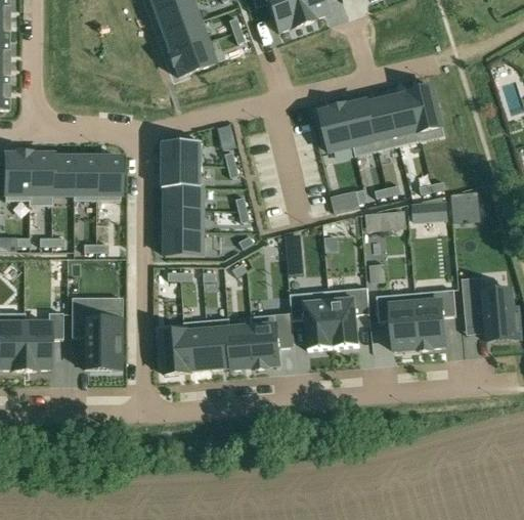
[(149,0),(154,12),(187,0),(149,0)]
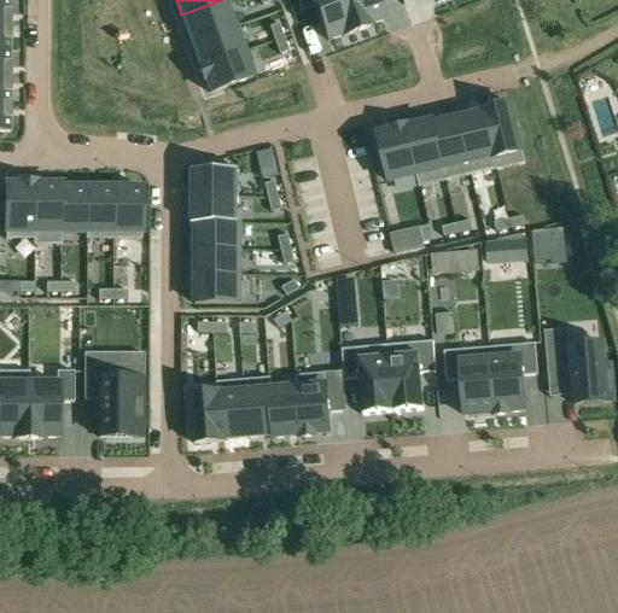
[(221,0),(181,15),(191,40),(234,24),(225,0),(221,0)]
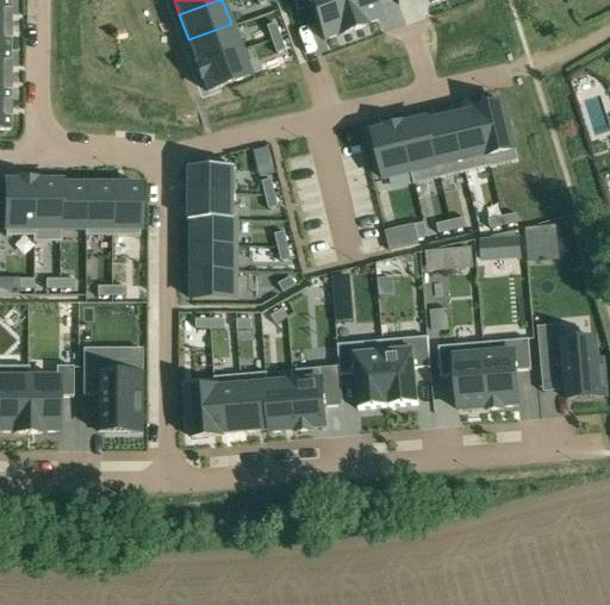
[(293,0),(297,10),(311,4),(323,37),(338,31),(340,32),(352,27),(341,0),(293,0)]
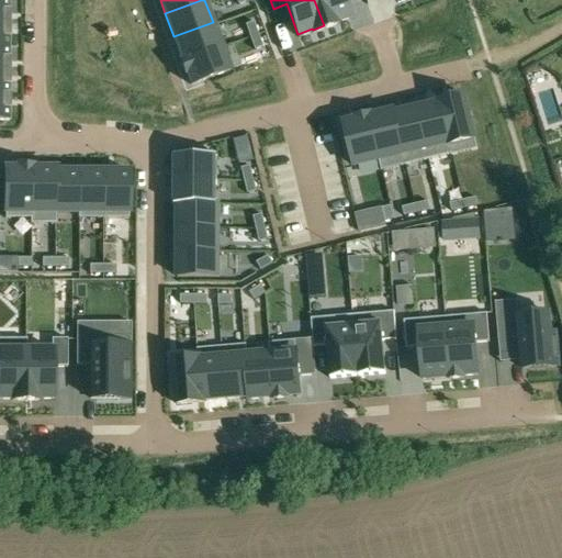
[(314,0),(324,25),(336,21),(335,20),(349,14),(344,0),(314,0)]
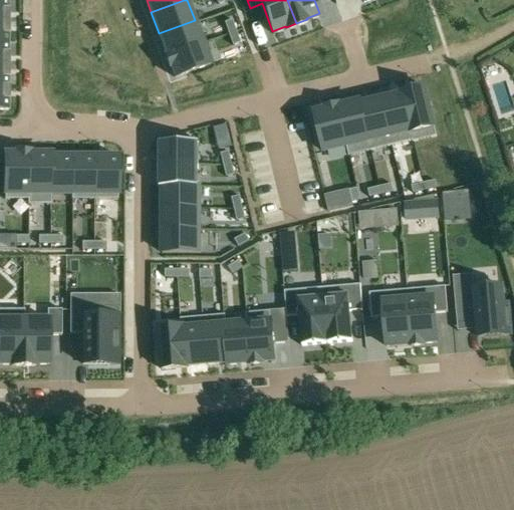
[(236,27),(232,16),(224,19),(228,30),(236,27)]
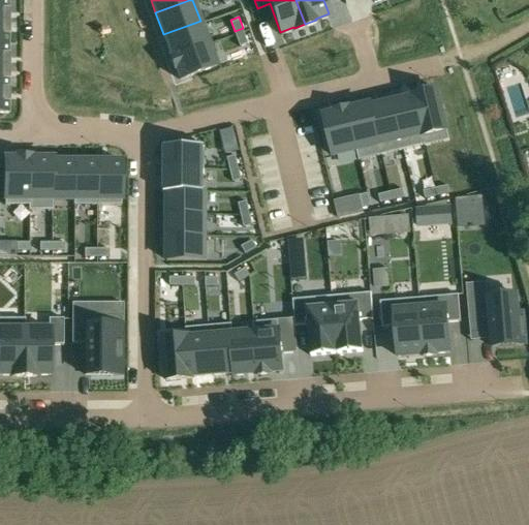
[(200,21),(163,34),(170,55),(208,41),(200,21)]
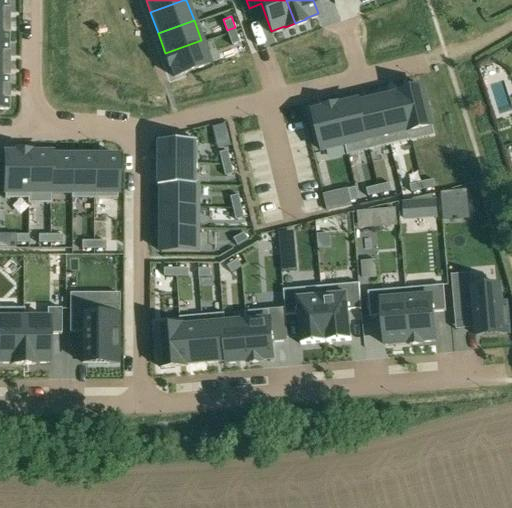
[(239,39),(235,27),(227,30),(231,42),(239,39)]
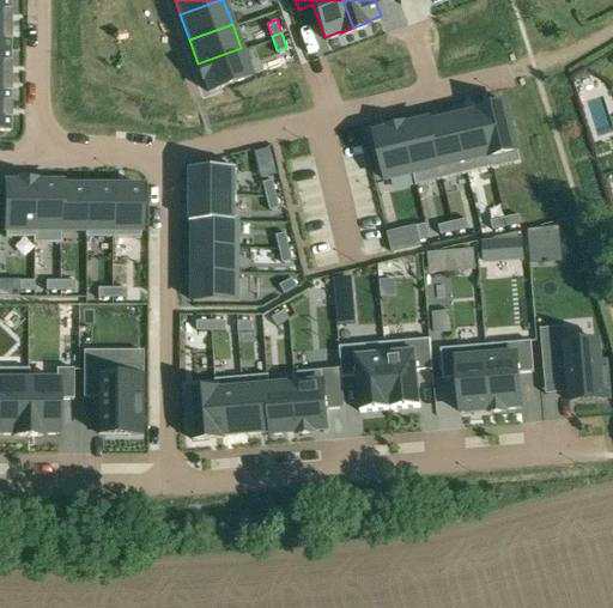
[(198,64),(195,65),(200,78),(202,77),(207,89),(250,73),(241,48),(198,64)]
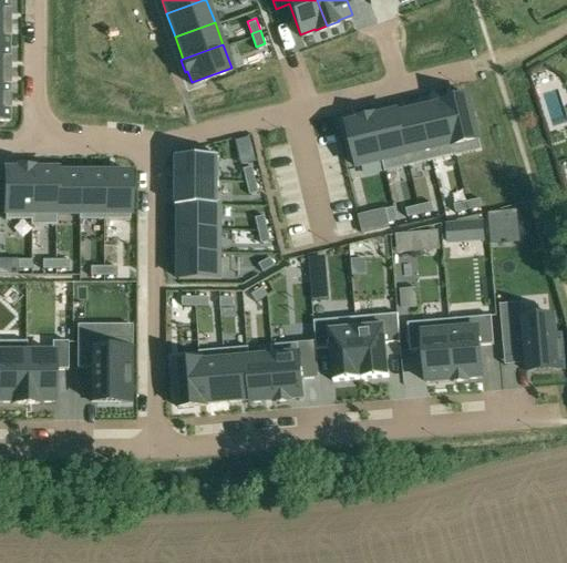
[(443,99),(443,100),(455,152),(455,153),(481,146),(468,92),(443,99)]
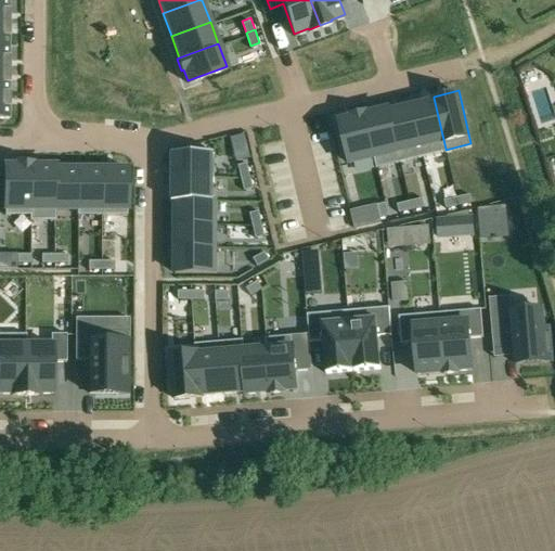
[(434,98),(411,103),(423,154),(446,149),(434,98)]
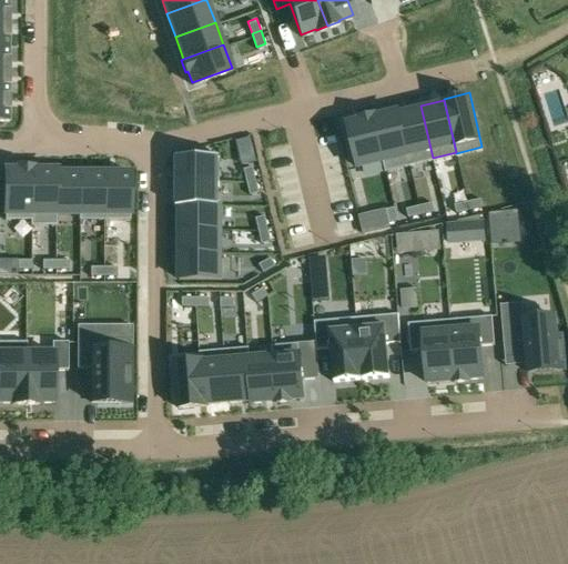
[(421,106),(397,111),(409,163),(433,158),(421,106)]
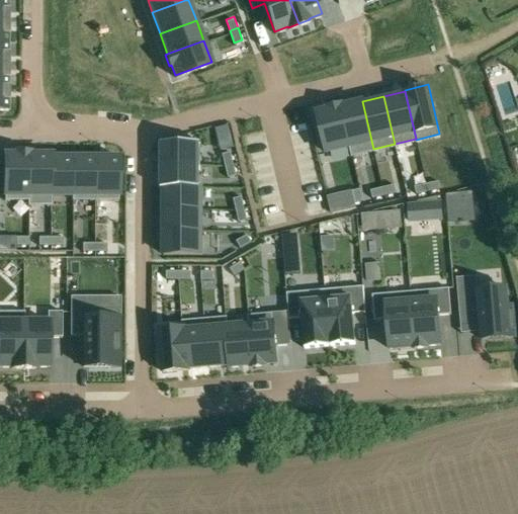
[(341,102),(340,103),(341,108),(350,144),(352,154),(373,149),(362,101),(361,99),(341,103),(341,102)]
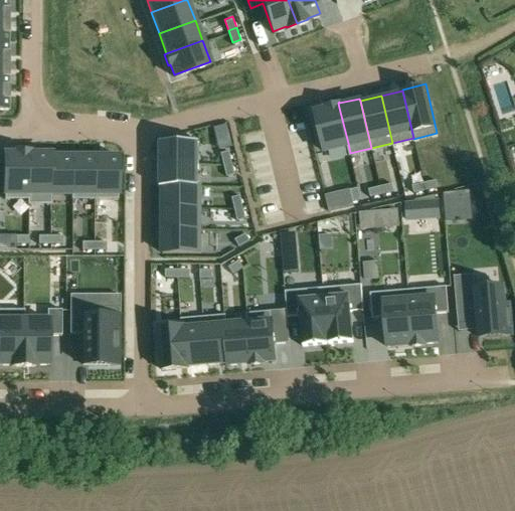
[(327,107),(315,110),(324,149),(348,143),(339,108),(338,103),(326,106),(327,107)]
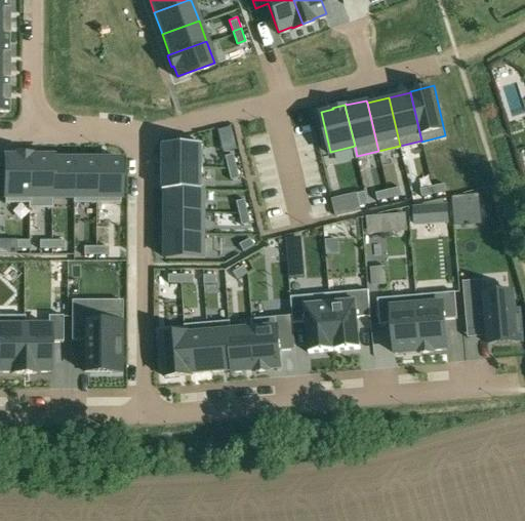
[(202,142),(163,142),(163,165),(202,165),(202,142)]
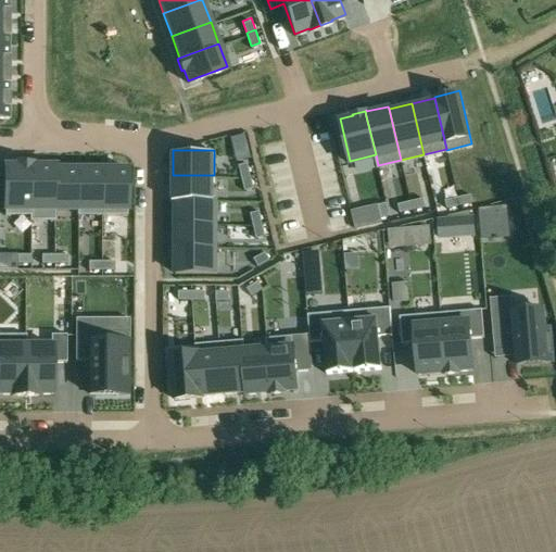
[(251,173),(248,160),(240,162),(242,175),(251,173)]
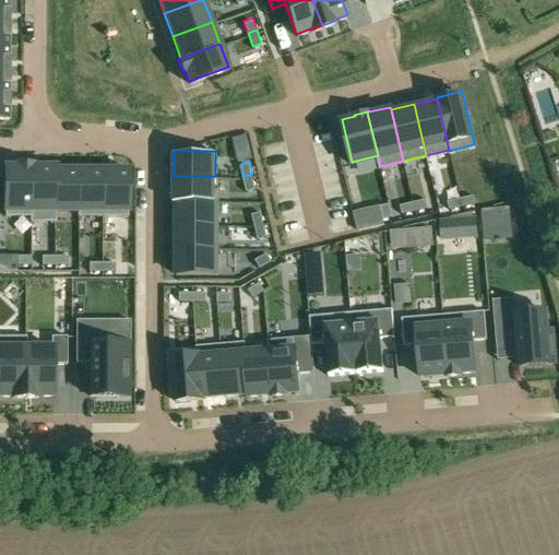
[(4,164),(4,213),(31,213),(31,163),(18,163),(18,164),(4,164)]
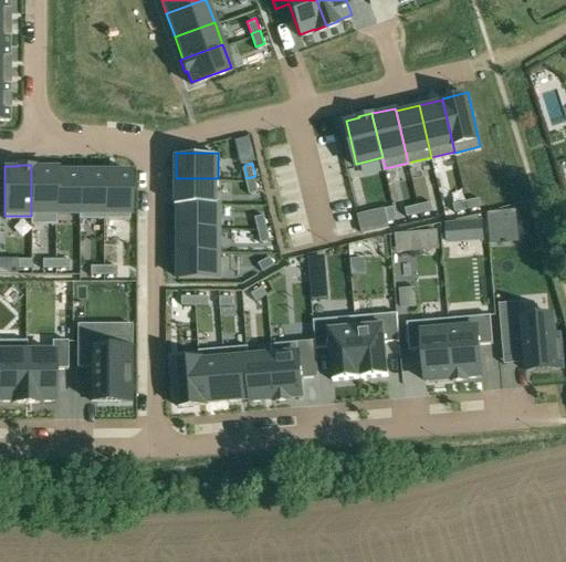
[(31,165),(31,216),(31,221),(55,221),(55,211),(55,168),(55,166),(32,166),(32,165),(31,165)]
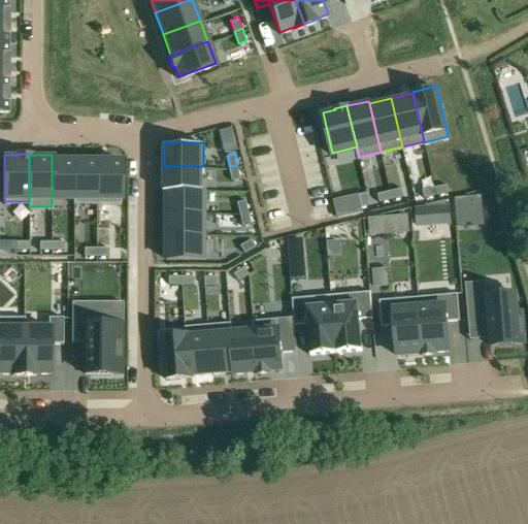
[(52,157),(52,197),(73,196),(73,157),(52,157)]
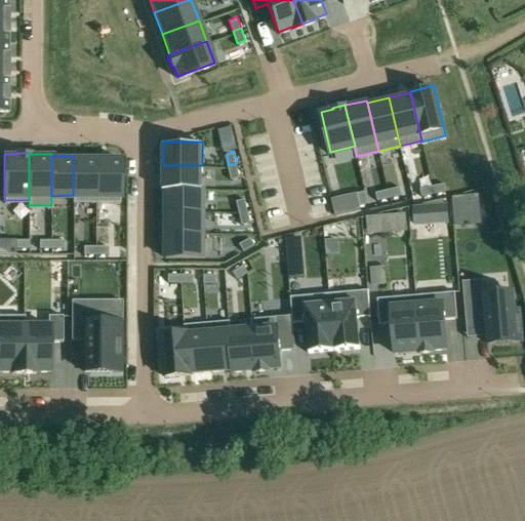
[(73,156),(73,195),(73,200),(95,200),(95,156),(73,156)]
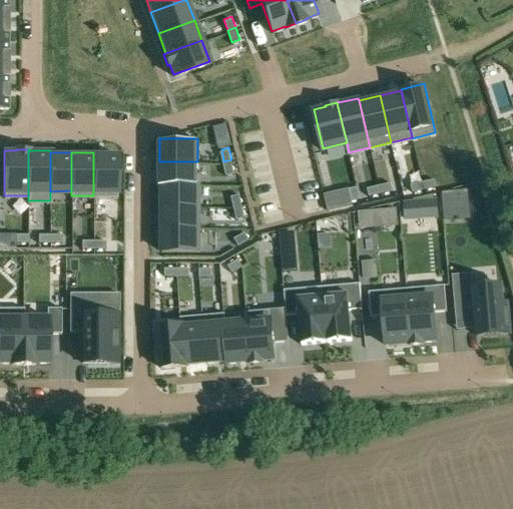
[(93,152),(93,195),(117,195),(117,152),(93,152)]
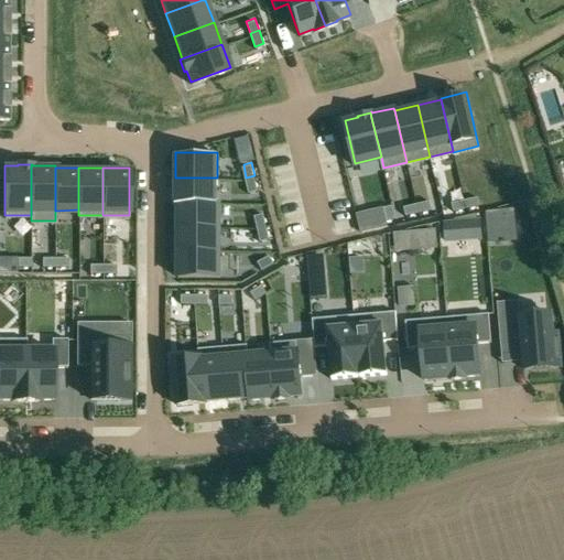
[(258,189),(255,175),(246,178),(249,191),(258,189)]
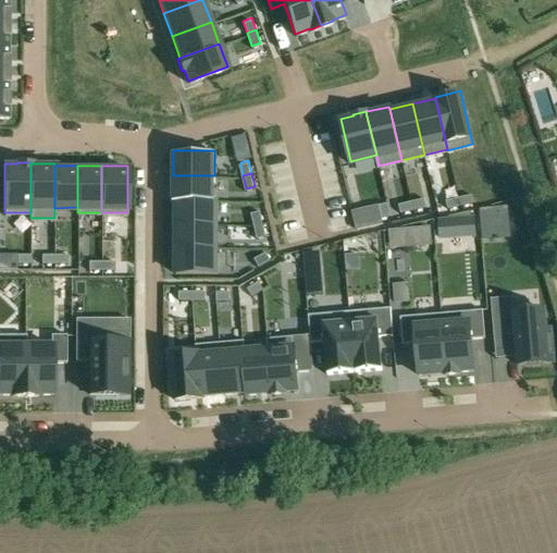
[(214,175),(173,175),(173,199),(175,199),(196,199),(196,198),(214,198),(214,175)]
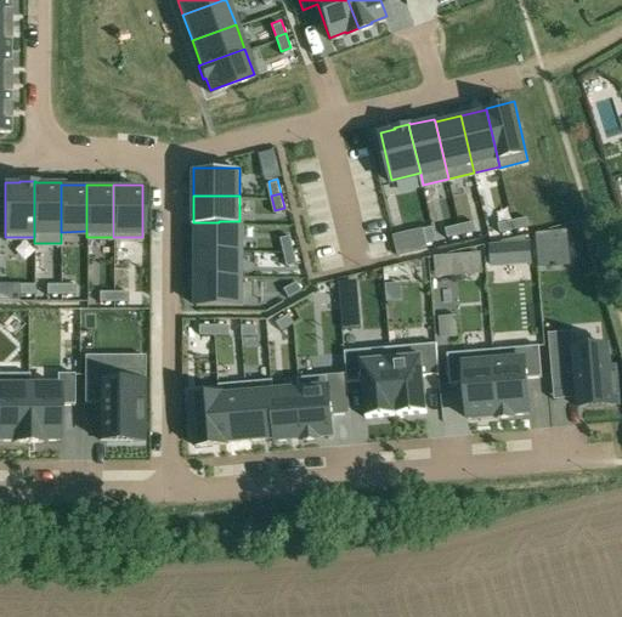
[(529,222),(526,213),(512,216),(514,226),(529,222)]
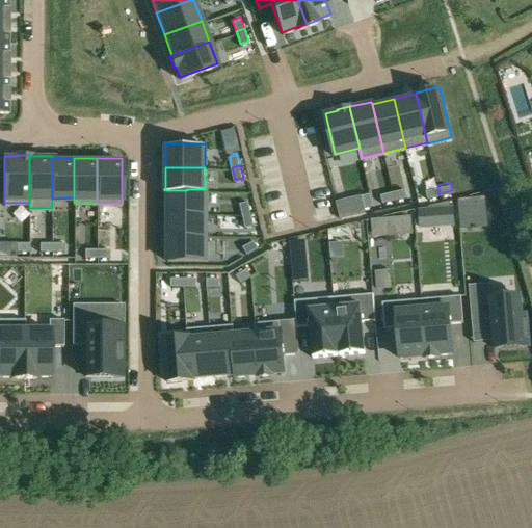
[(440,193),(437,185),(426,188),(428,196),(440,193)]
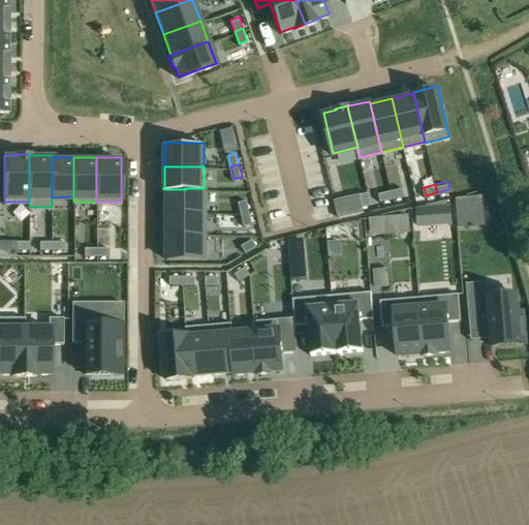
[(405,193),(403,185),(391,188),(393,196),(405,193)]
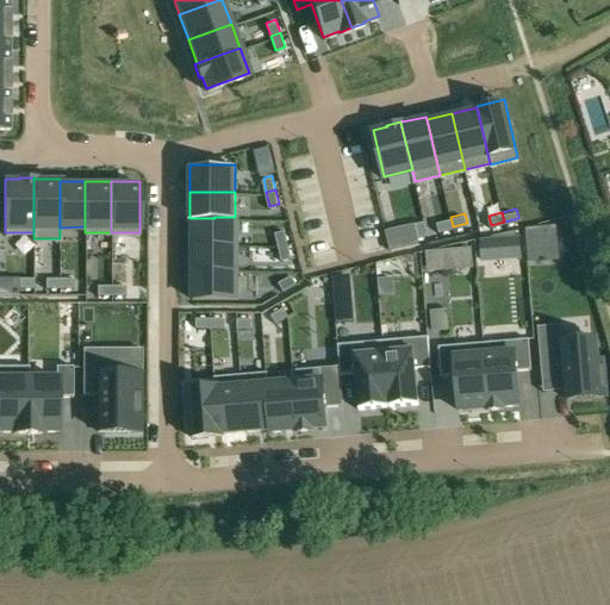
[(215,218),(192,218),(192,243),(237,243),(238,217),(235,217),(215,217),(215,218)]
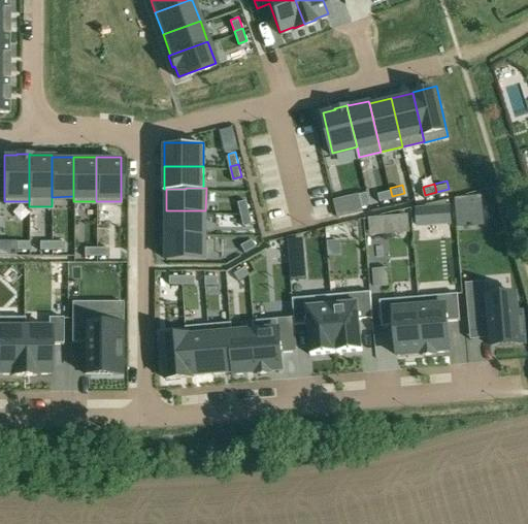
[(392,196),(390,188),(377,191),(380,199),(392,196)]
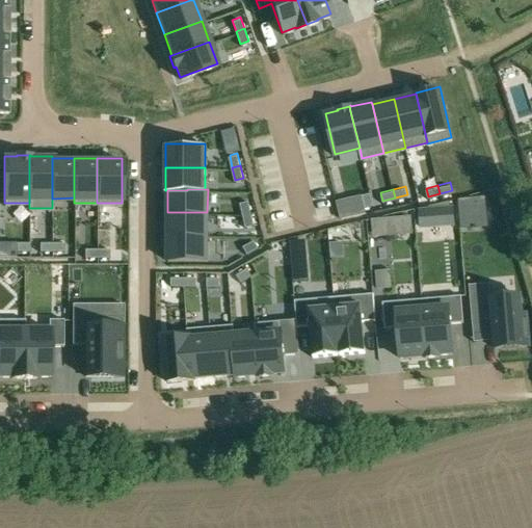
[(372,203),(370,190),(362,192),(365,205),(372,203)]
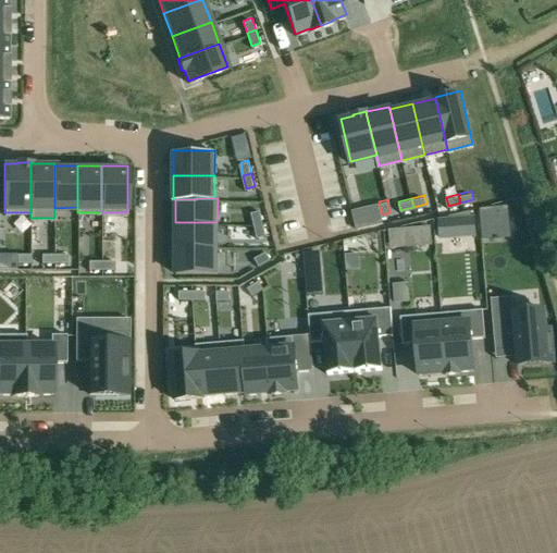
[(262,221),(259,208),(250,210),(254,223),(262,221)]
